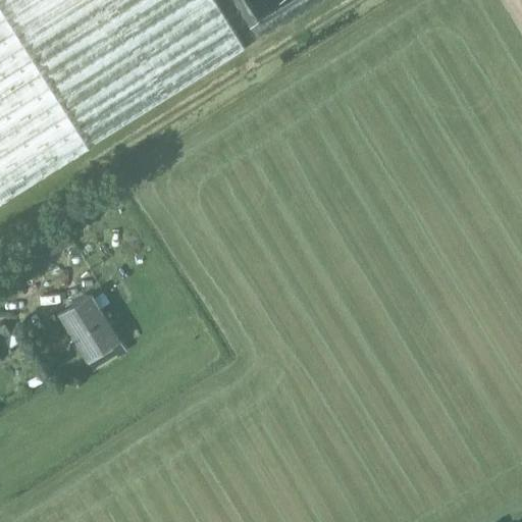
[(0,0),(0,204),(64,164),(92,147),(90,145),(244,48),(214,0),(0,0)]
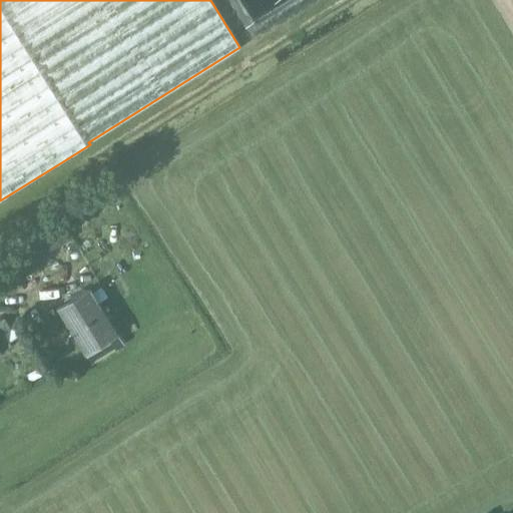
[(72,237),(63,222),(58,214),(16,241),(30,264),(63,243),(72,237)]
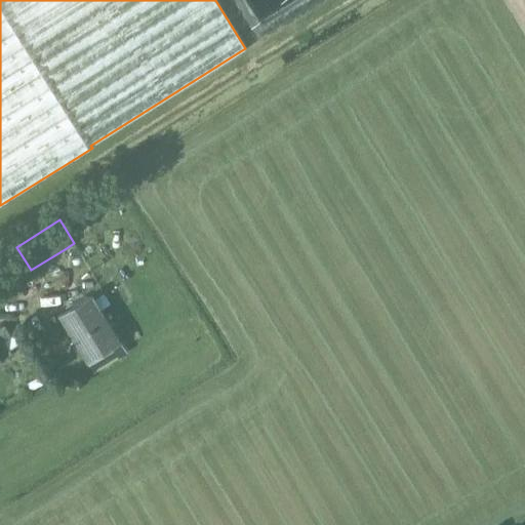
[(91,293),(58,314),(94,372),(128,352),(121,340),(91,293)]
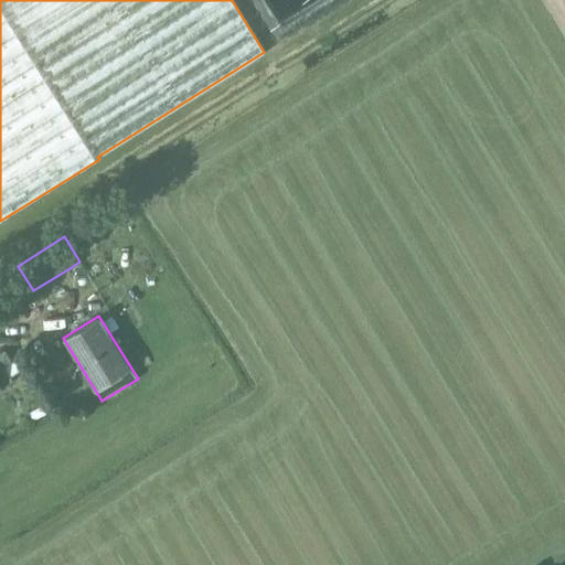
[(0,385),(12,379),(4,365),(12,361),(3,348),(0,350),(0,385)]
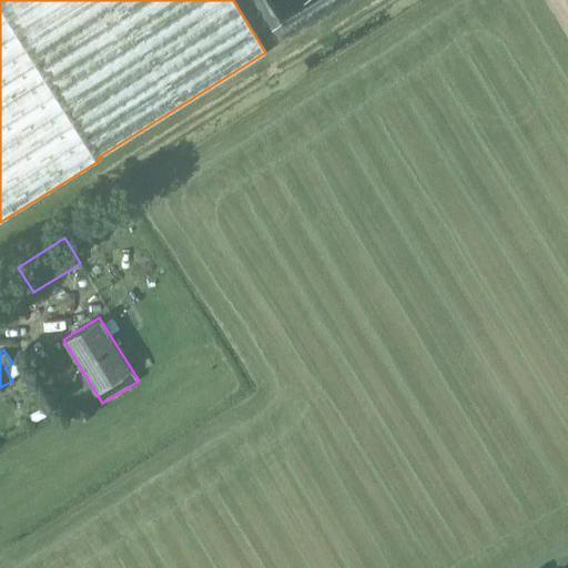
[(10,469),(0,474),(0,489),(0,490),(17,482),(10,469)]
